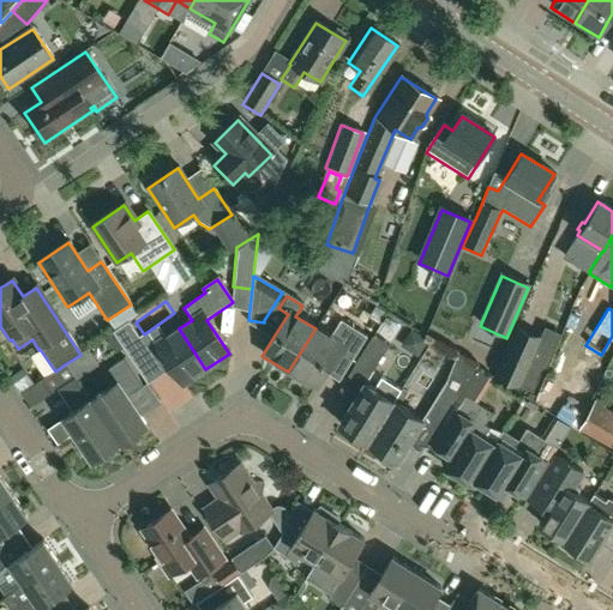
[(330,338),(316,328),(288,372),(314,388),(337,354),(352,362),(366,338),(340,321),(330,338)]
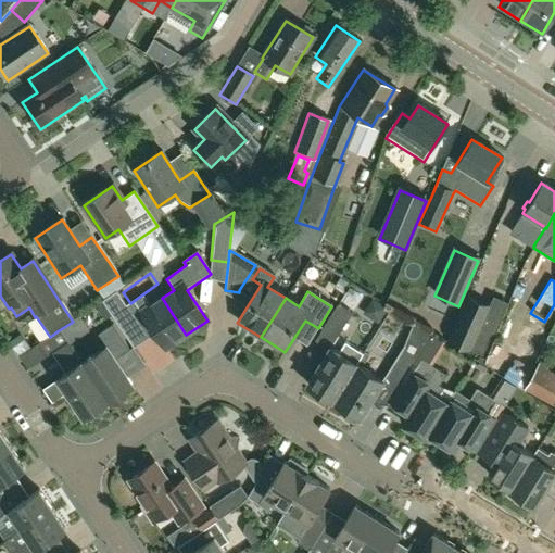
[(135,322),(116,292),(101,302),(121,331),(135,322)]
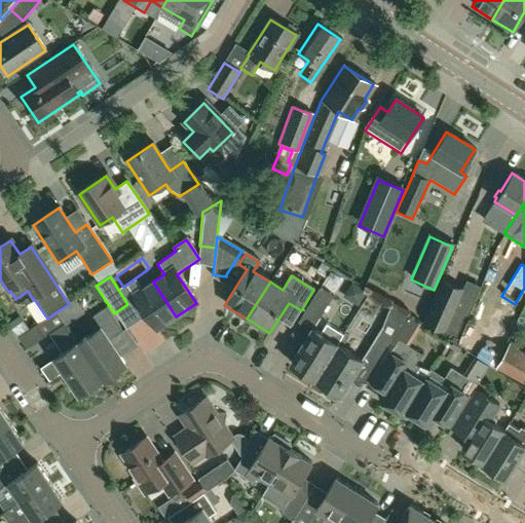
[(176,316),(153,282),(141,290),(134,279),(125,286),(155,331),(176,316)]
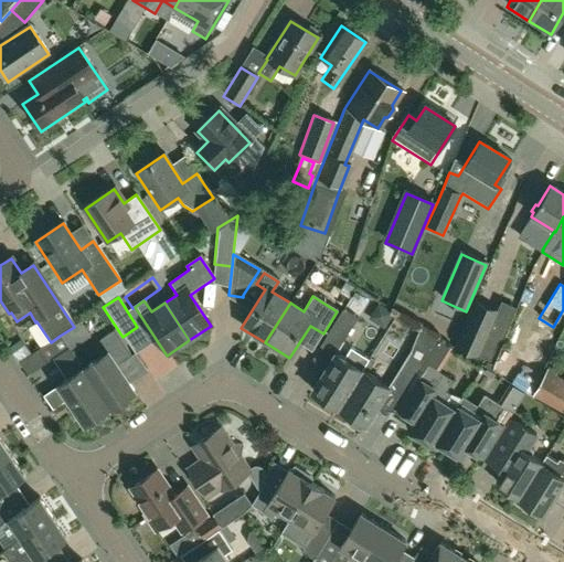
[(454,348),(477,359),(497,311),(475,301),(454,348)]
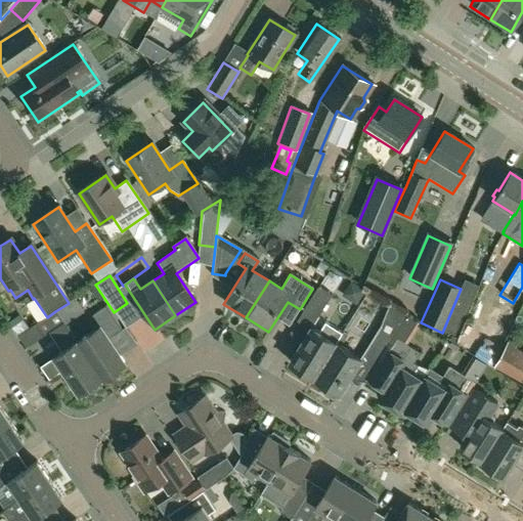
[(300,315),(314,323),(332,296),(317,288),(300,315)]
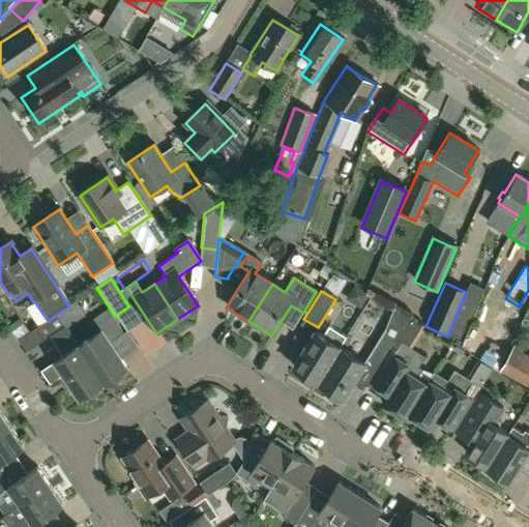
[(78,347),(103,383),(125,368),(109,344),(123,334),(107,311),(92,320),(100,331),(78,347)]
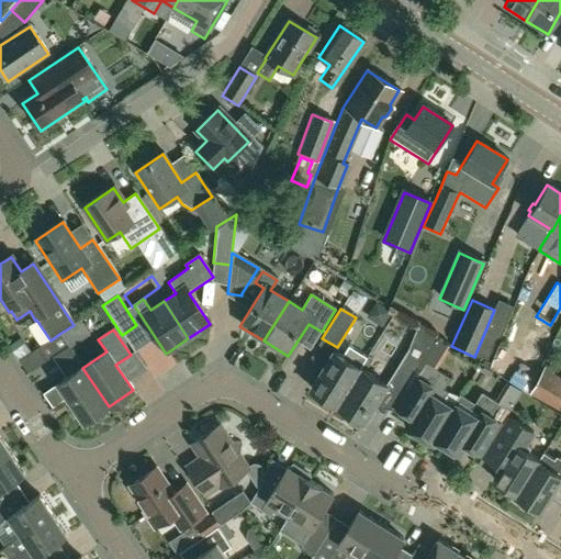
[(82,368),(59,334),(51,341),(37,349),(45,362),(53,357),(67,378),(57,384),(58,386),(44,397),(52,409),(67,399),(83,423),(109,406),(82,368)]
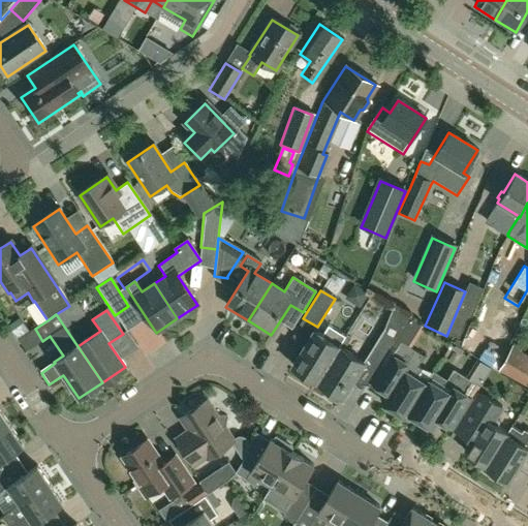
[(380,366),(398,338),(384,330),(367,358),(380,366)]
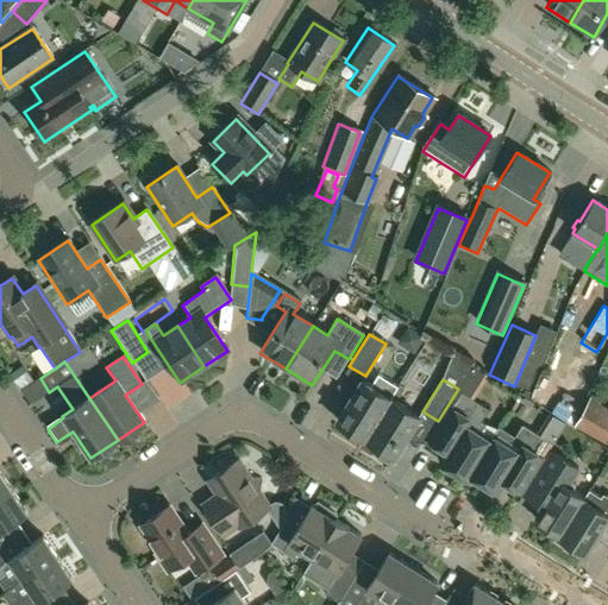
[(336,422),(364,440),(389,399),(361,382),(336,422)]
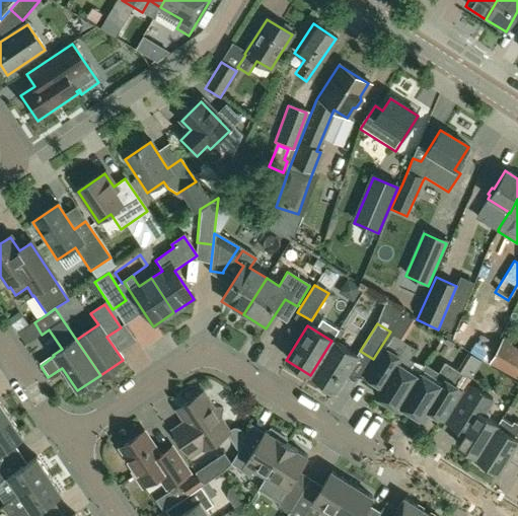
[(397,411),(399,407),(398,407),(417,377),(416,377),(408,372),(413,364),(409,361),(415,351),(392,337),(364,381),(378,390),(374,396),(378,398),(378,401),(385,406),(388,404),(397,411)]
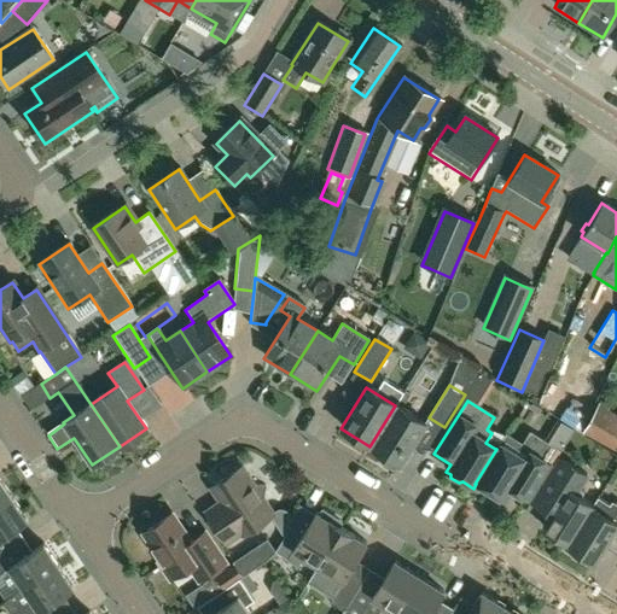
[(370,446),(400,466),(425,425),(395,405),(370,446)]
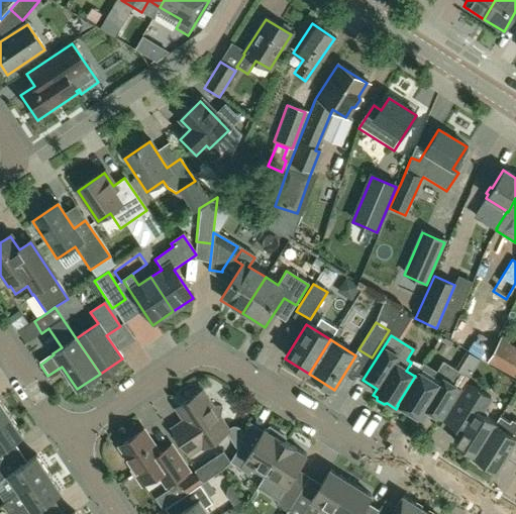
[(509,342),(502,339),(488,363),(515,378),(515,375),(515,350),(507,345),(509,342)]
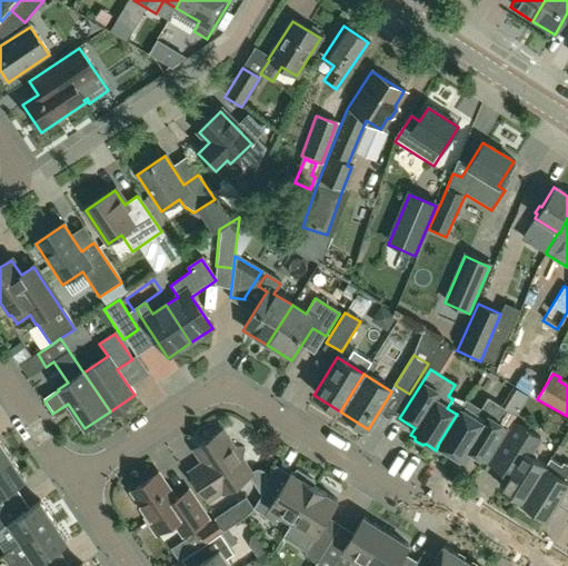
[(506,430),(504,428),(511,415),(487,399),(479,413),(476,410),(471,418),(459,410),(456,414),(457,414),(437,446),(438,446),(447,452),(447,455),(455,459),(458,459),(461,462),(468,452),(486,463),(506,430)]
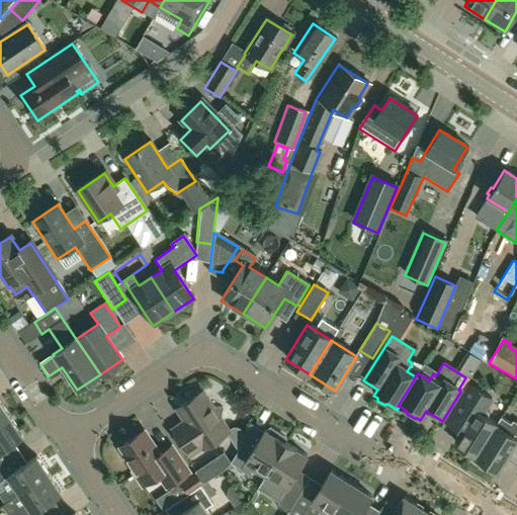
[(486,418),(489,414),(484,411),(491,400),(467,384),(443,423),(459,433),(453,443),(475,456),(476,457),(495,427),(496,427),(497,425),(486,418)]
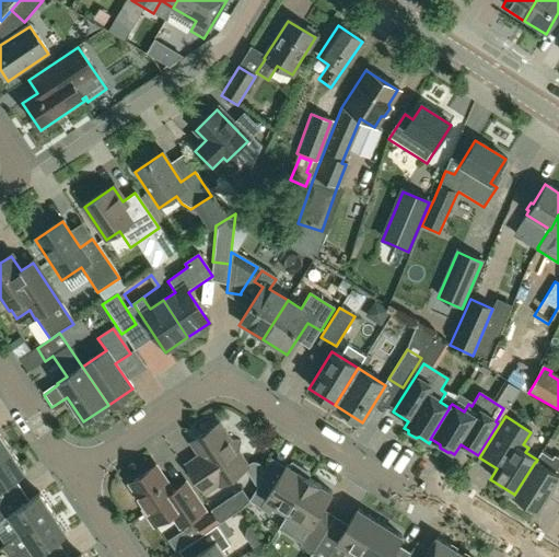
[(240,443),(230,441),(219,425),(189,444),(198,459),(198,463),(187,470),(205,495),(218,486),(218,487),(247,467),(237,453),(240,443)]
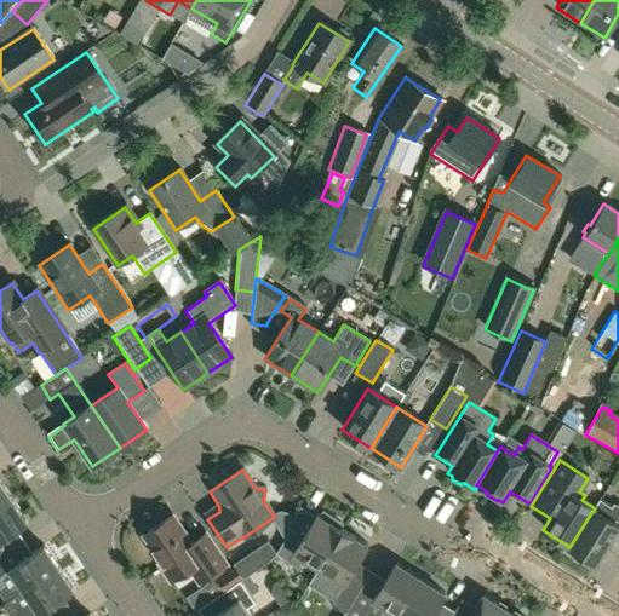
[(0,508),(12,501),(0,483),(0,508)]
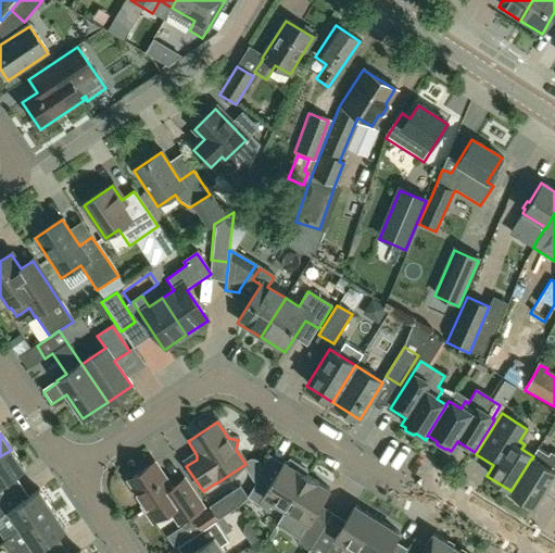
[(0,486),(24,470),(11,450),(0,456),(0,486)]
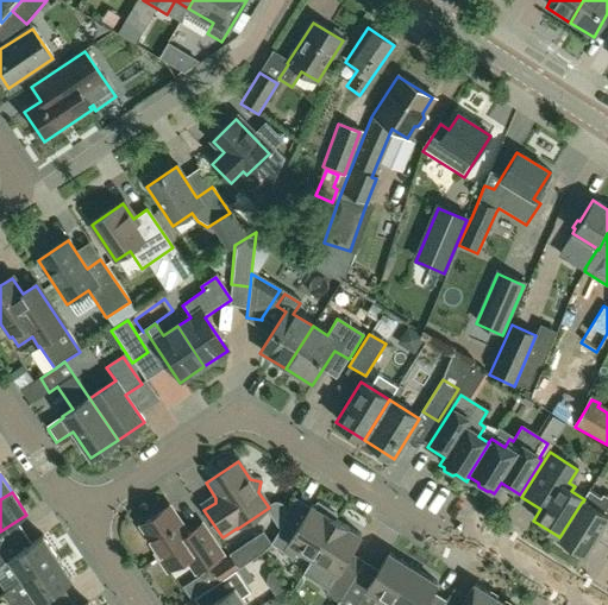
[(607,499),(602,496),(600,499),(588,492),(584,499),(583,502),(582,502),(559,537),(558,536),(557,539),(584,555),(600,531),(607,537),(607,499)]
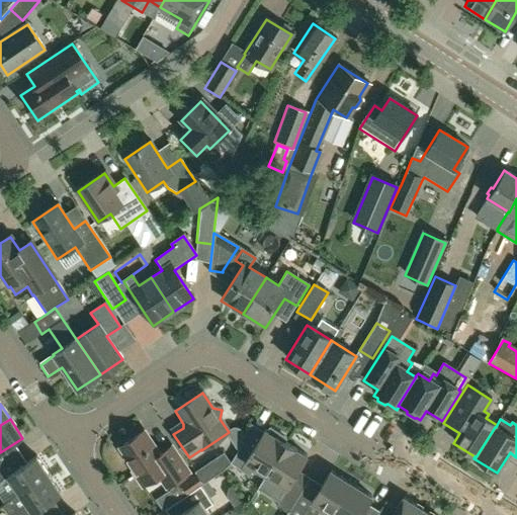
[(243,443),(230,464),(249,476),(253,468),(265,477),(285,444),(283,443),(285,439),(269,429),(267,433),(264,431),(253,449),(243,443)]
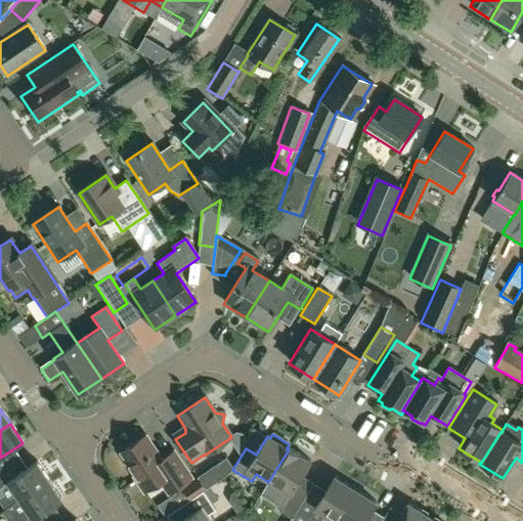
[(160,482),(168,494),(190,479),(173,453),(161,461),(145,437),(122,453),(137,476),(134,478),(143,492),(160,482)]
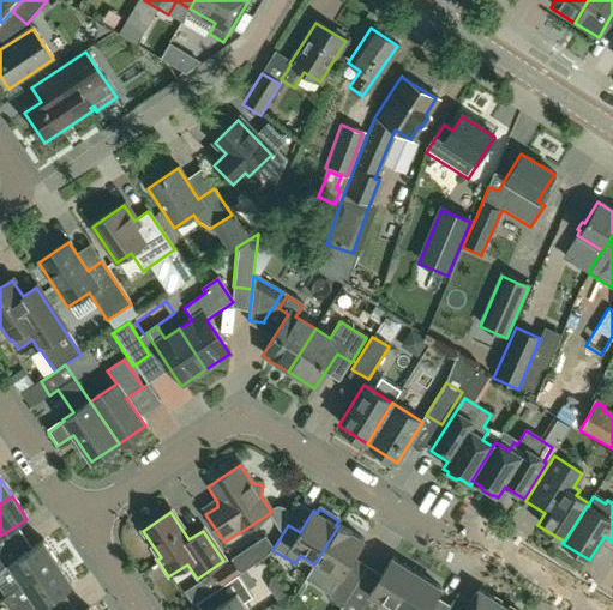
[(340,580),(364,542),(338,526),(314,565),(340,580)]
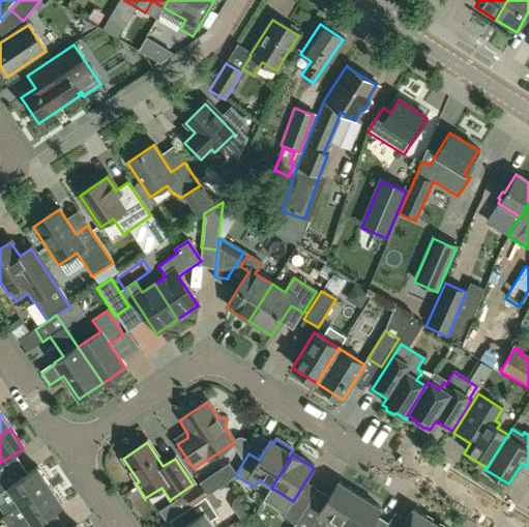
[(7,489),(20,507),(50,488),(36,468),(7,489)]
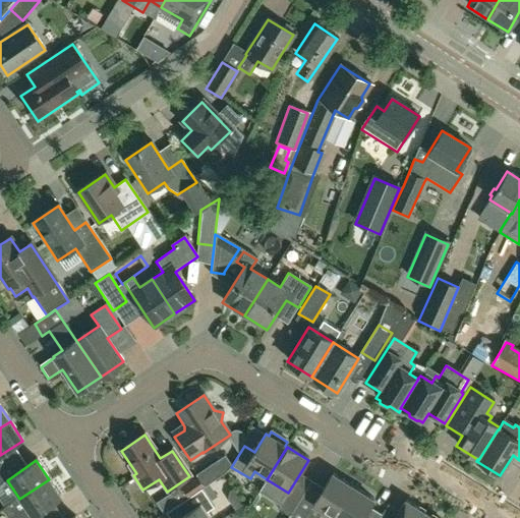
[(203,475),(197,478),(204,487),(219,477),(211,465),(200,472),(203,475)]
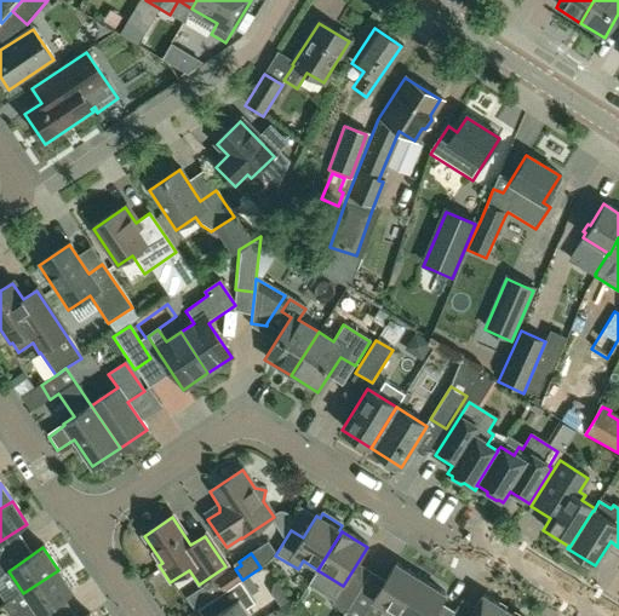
[(396,615),(419,580),(395,564),(364,615),(396,615)]
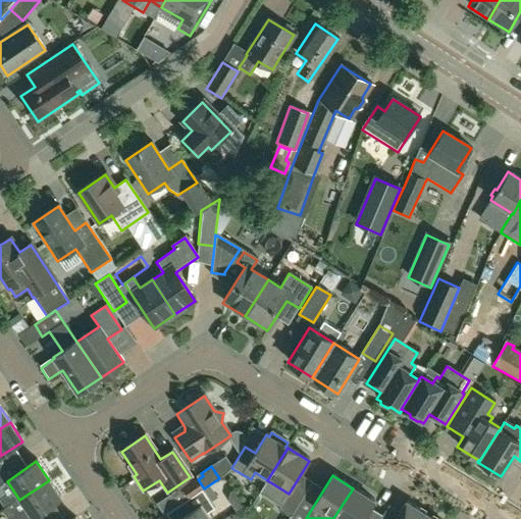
[(183,489),(189,499),(201,490),(204,488),(198,479),(183,489)]
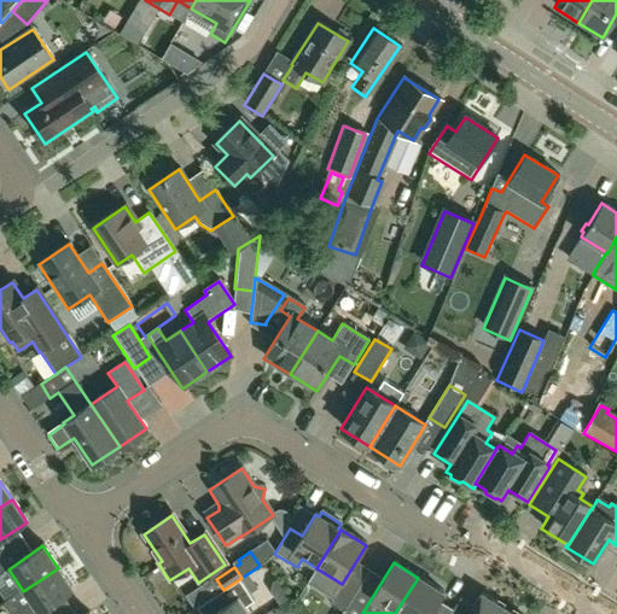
[(39,613),(73,590),(58,568),(23,591),(3,604),(9,613),(39,613)]
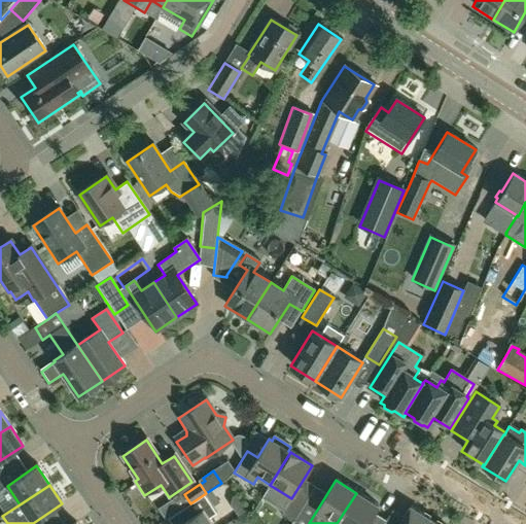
[(366,523),(378,507),(356,493),(337,523),(366,523)]
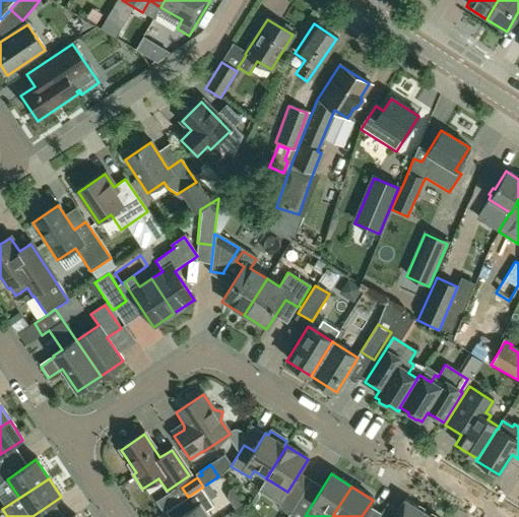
[(208,516),(205,512),(212,508),(200,489),(188,497),(180,503),(187,512),(180,516),(208,516)]
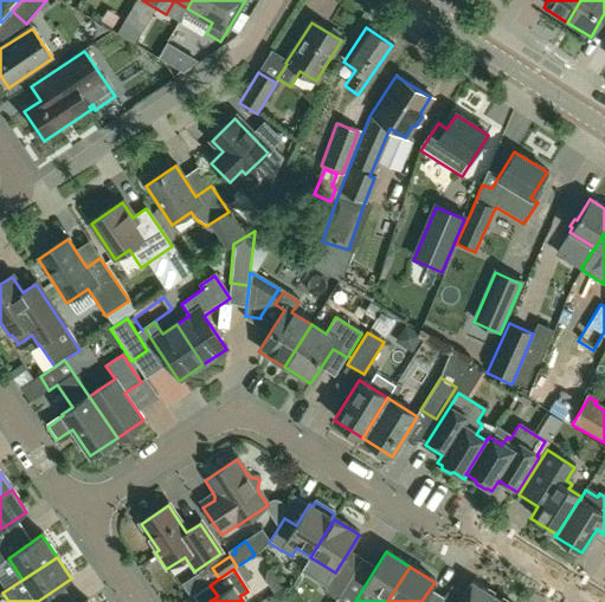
[(335,601),(336,600),(346,584),(332,576),(322,593),(335,601)]
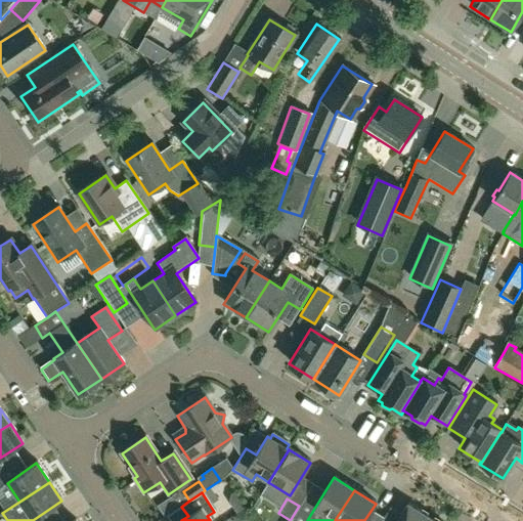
[(427,520),(429,518),(407,505),(396,520),(427,520)]
